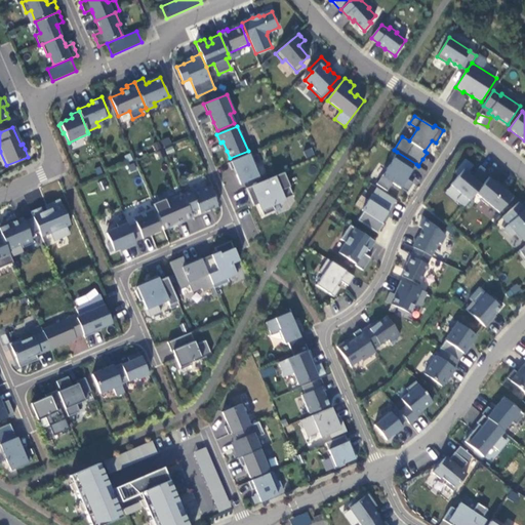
[(161,139),(163,148),(171,145),(169,137),(161,139)]
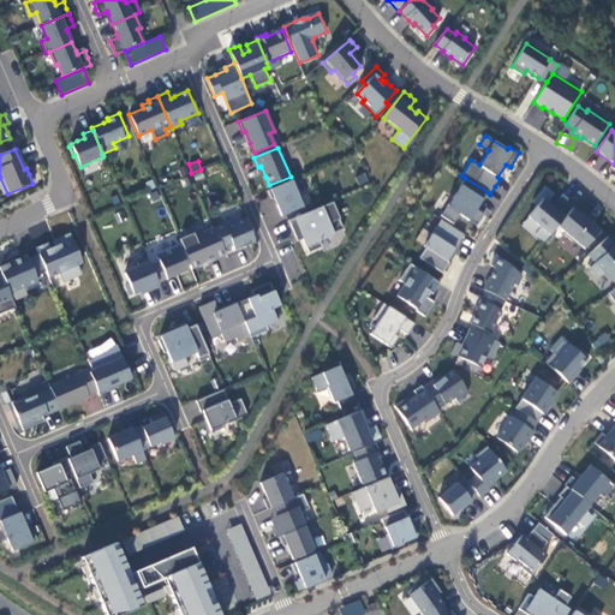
[(359,185),(369,183),(366,173),(356,177),(359,185)]
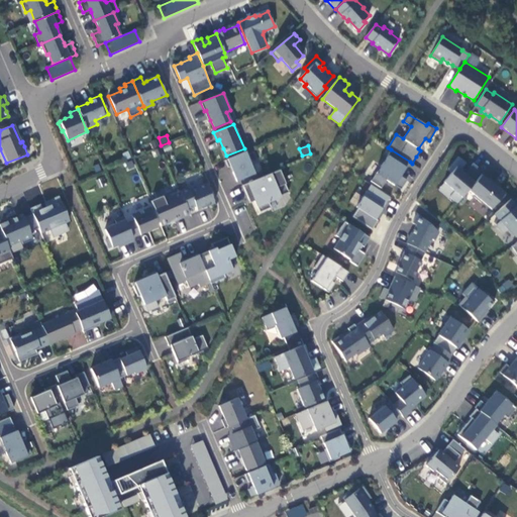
[(410,162),(391,149),(387,157),(385,154),(379,165),(381,166),(371,182),(381,188),(386,180),(401,190),(407,181),(401,177),(405,170),(410,162)]
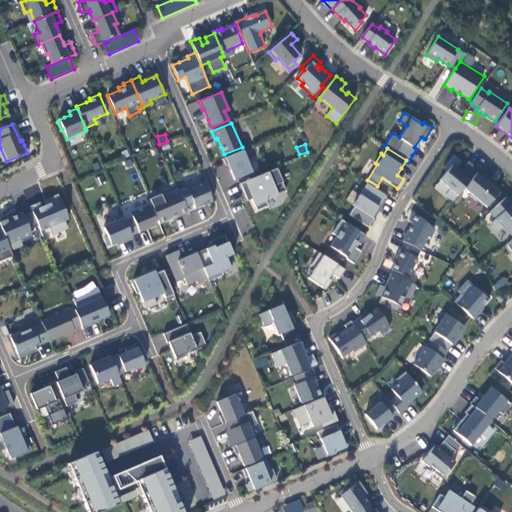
[(245,150),(223,159),(226,166),(228,165),(231,172),(235,180),(252,173),(245,157),(248,156),(245,150)]
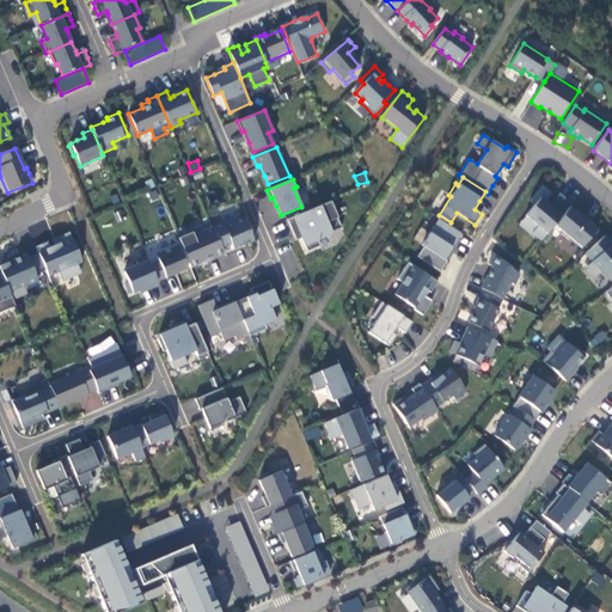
[(542,240),(555,225),(563,215),(545,201),(548,199),(552,193),(546,189),(543,185),(531,200),(534,204),(525,215),(538,226),(532,233),(542,240)]
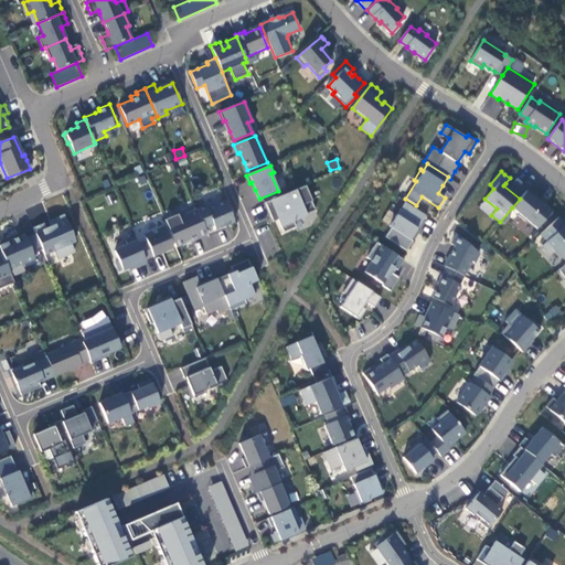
[(505,183),(503,185),(520,199),(521,196),(515,192),(523,183),(516,178),(510,187),(505,183)]
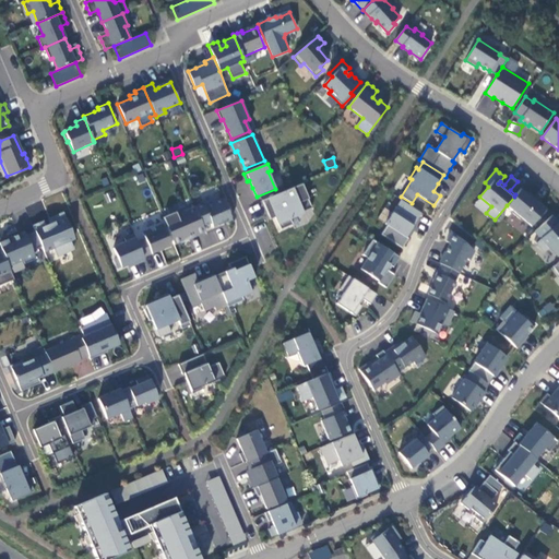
[(515,194),(521,189),(523,186),(518,181),(510,190),(515,194)]
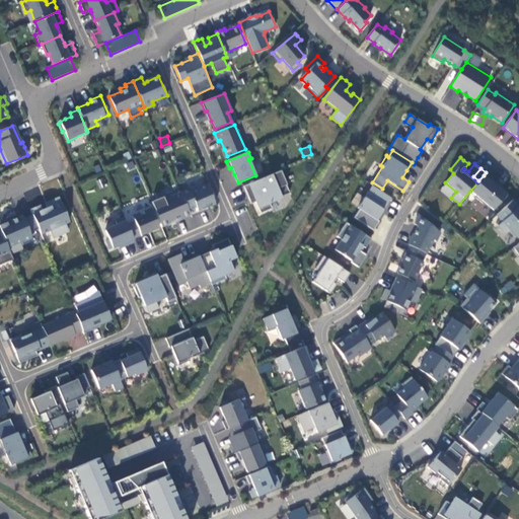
[(281,171),(244,187),(247,196),(252,194),(254,198),(256,204),(261,213),(272,209),(270,204),(282,199),(281,197),(290,193),(281,171)]
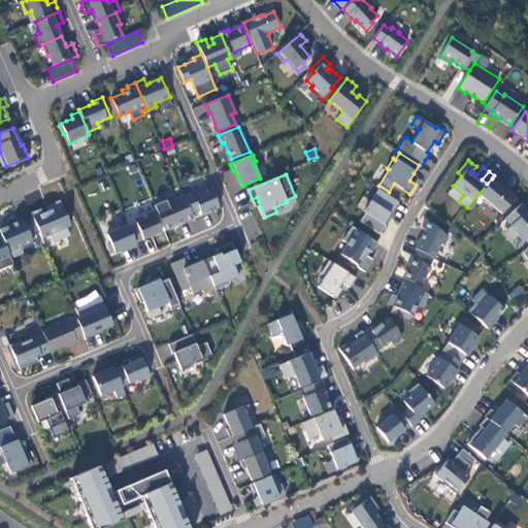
[(498,184),(492,178),(487,184),(486,186),(479,194),(485,199),(484,200),(491,207),(493,205),(502,213),(508,205),(509,206),(517,199),(505,190),(507,188),(505,185),(500,180),(498,184)]
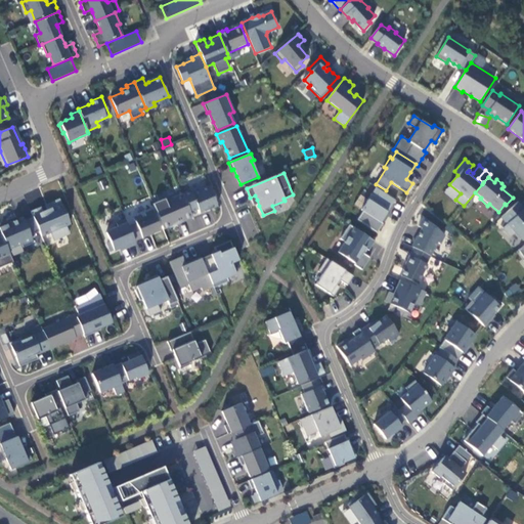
[(191,191),(183,195),(192,217),(193,219),(202,216),(210,212),(210,210),(217,206),(209,186),(192,193),(191,191)]
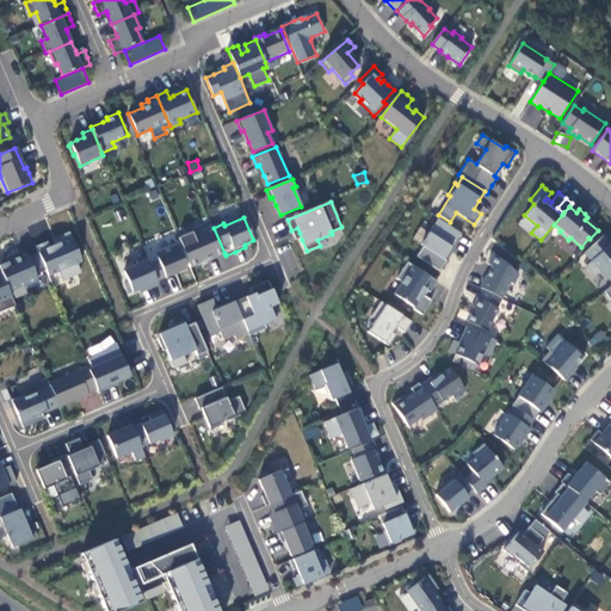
[(451,248),(461,233),(442,221),(437,228),(433,226),(420,245),(423,246),(417,257),(439,271),(446,260),(444,259),(451,248)]
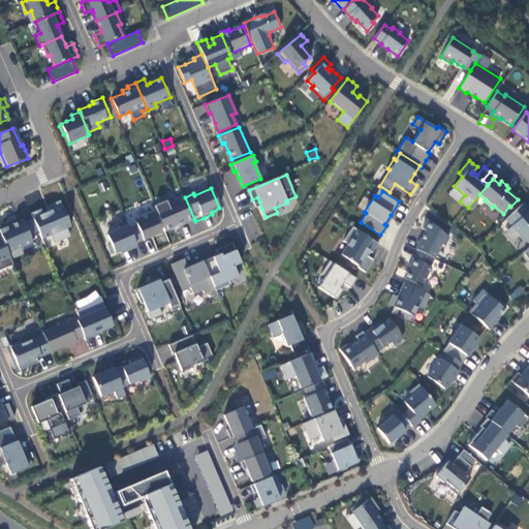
[(185,197),(184,196),(167,204),(166,200),(154,206),(164,231),(170,228),(178,225),(179,227),(187,223),(186,222),(194,219),(185,197)]
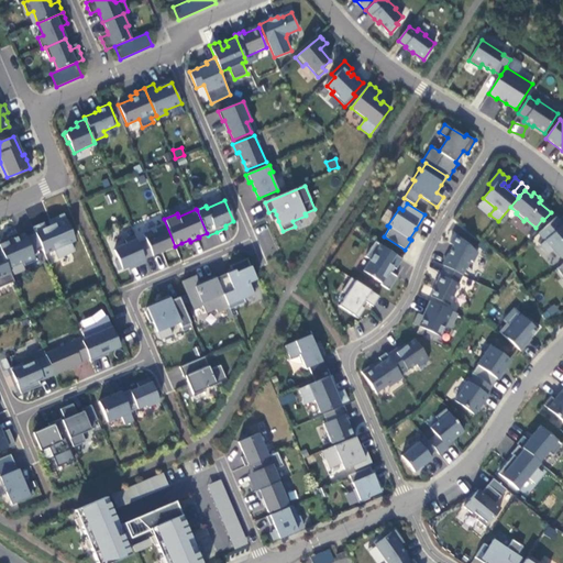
[(33,228),(35,233),(42,249),(44,254),(54,250),(57,258),(74,252),(70,243),(75,241),(65,214),(54,219),(48,221),(52,231),(48,232),(44,223),(33,228)]
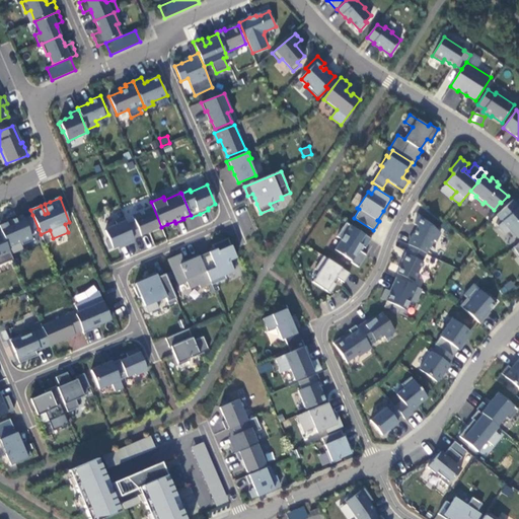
[(518,206),(513,200),(497,215),(503,222),(498,226),(505,233),(509,229),(518,238),(518,236),(518,206)]
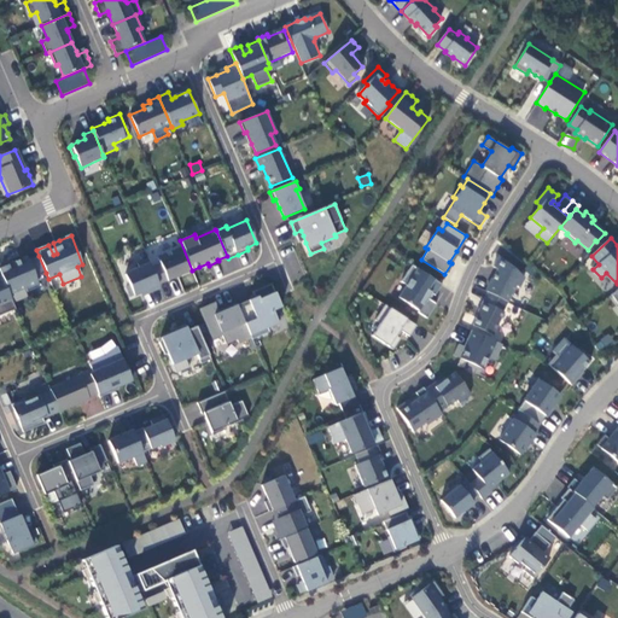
[(151,268),(158,285),(190,272),(180,248),(170,251),(173,255),(168,257),(167,254),(157,257),(161,264),(151,268)]
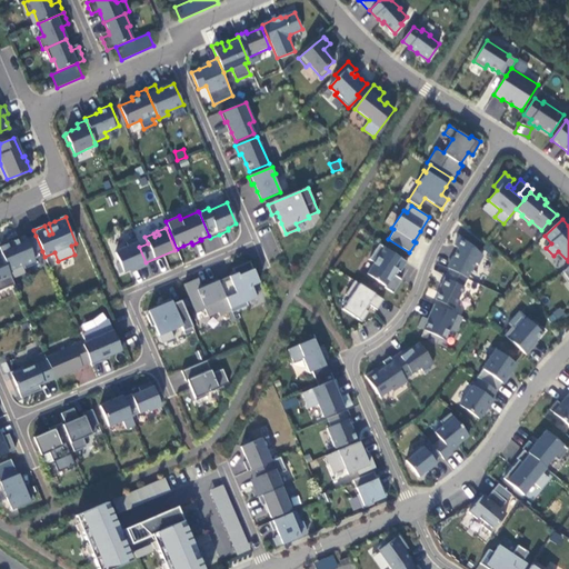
[(42,251),(36,236),(27,240),(25,237),(20,239),(11,242),(0,247),(0,250),(9,272),(23,266),(25,269),(37,265),(33,256),(42,251)]
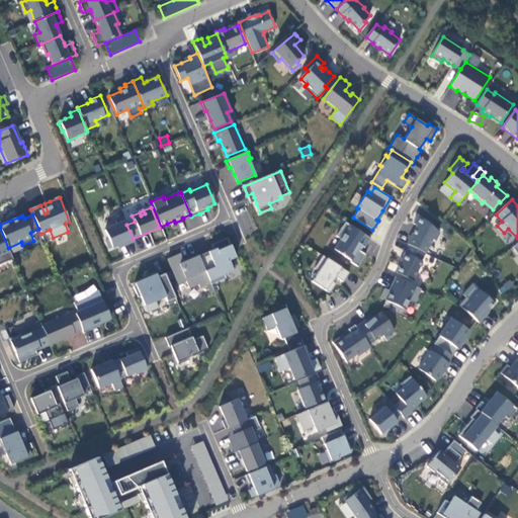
[(409,245),(426,253),(432,240),(436,242),(440,233),(418,216),(414,224),(417,226),(414,233),(408,245),(409,245)]
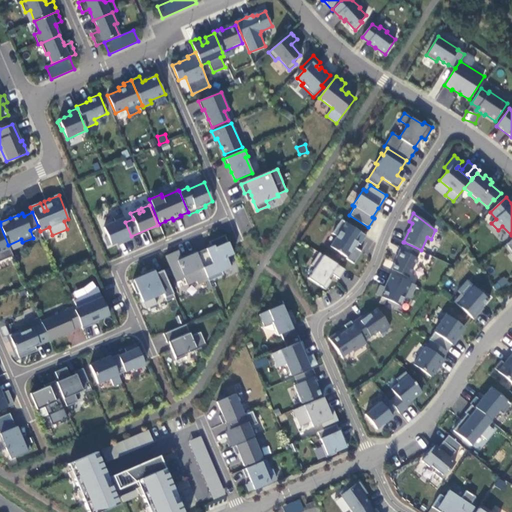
[(107,236),(105,237),(108,246),(118,242),(124,240),(125,242),(132,238),(131,236),(125,222),(122,215),(114,219),(115,223),(103,228),(107,236)]
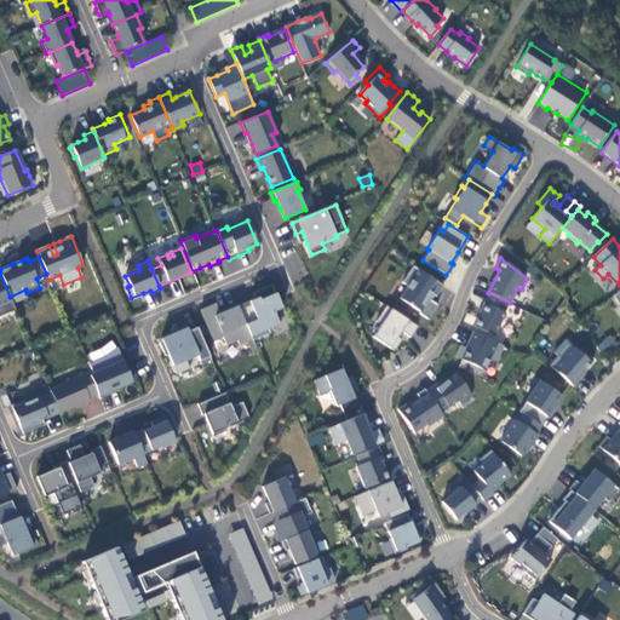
[(436,297),(443,286),(413,265),(402,282),(408,286),(400,298),(420,311),(419,314),(429,320),(435,310),(438,304),(429,299),(432,294),(436,297)]
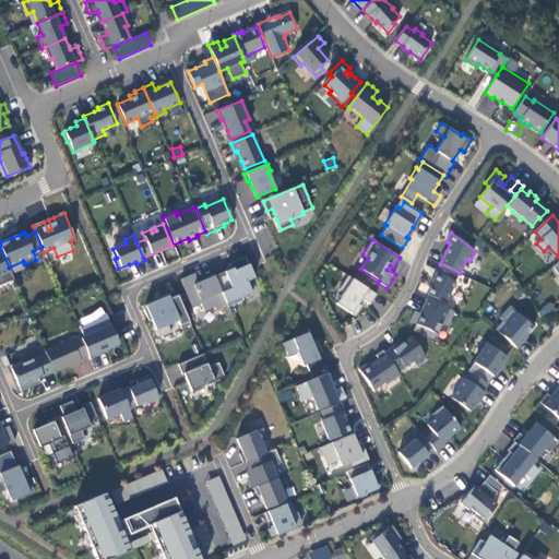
[(0,285),(14,280),(9,268),(0,246),(0,285)]
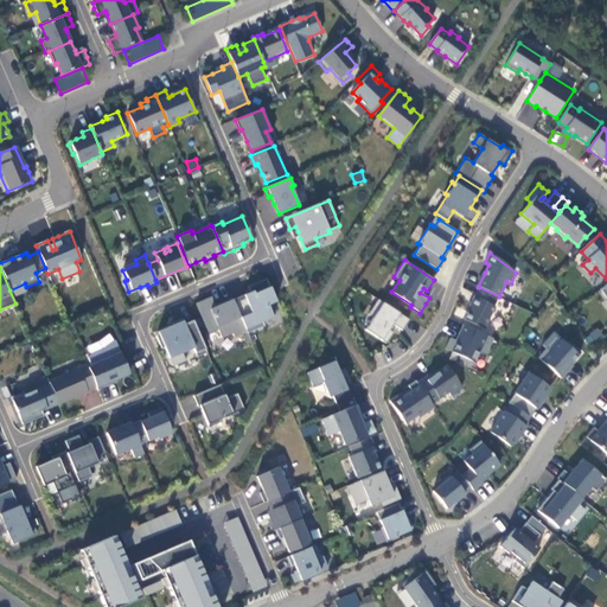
[(247,332),(248,334),(266,327),(263,323),(274,318),(269,306),(278,302),(267,280),(259,283),(249,287),(251,293),(234,301),(247,332)]
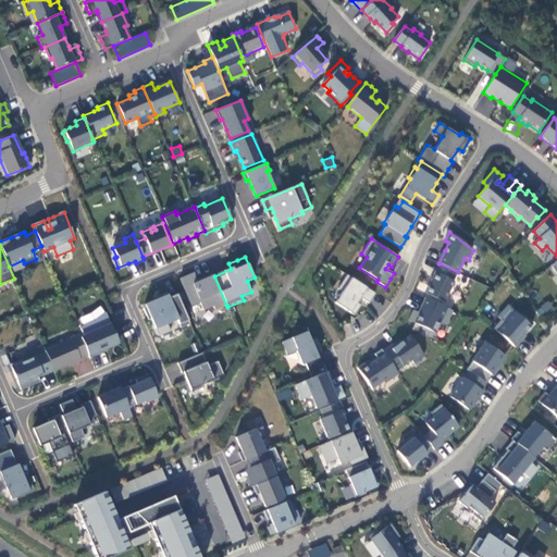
[(458,272),(440,263),(435,272),(431,282),(432,282),(426,293),(445,302),(455,282),(454,281),(458,273),(458,272)]
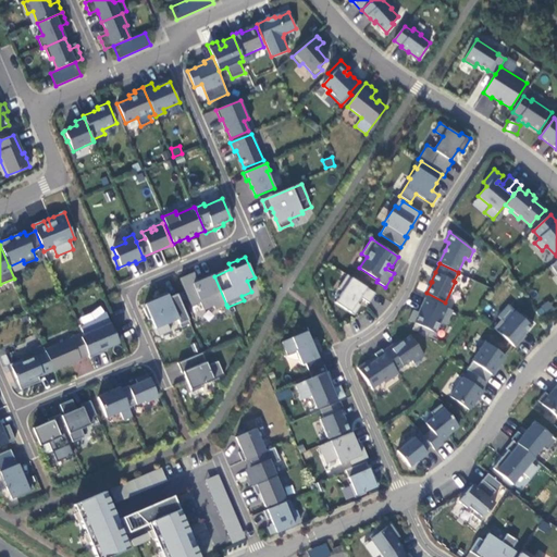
[(215,310),(226,305),(214,276),(213,274),(203,277),(205,280),(198,283),(194,273),(188,276),(181,280),(192,307),(201,302),(205,310),(214,306),(215,310)]
